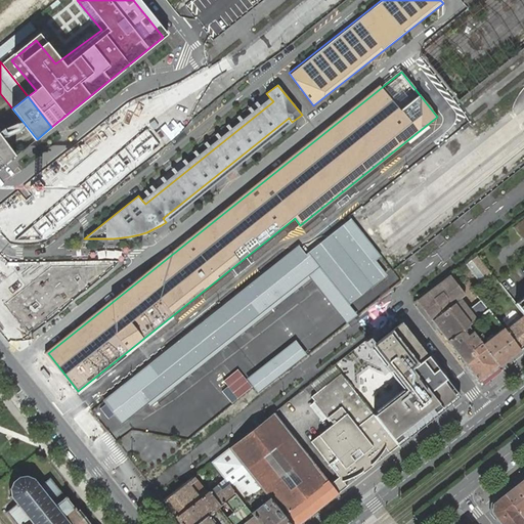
[(273,101),(270,98),(142,201),(145,204),(273,101)]
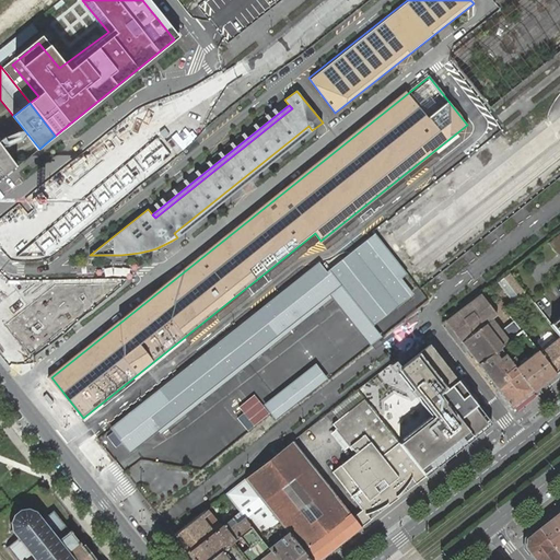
[(163,136),(173,128),(170,123),(159,130),(163,136)]
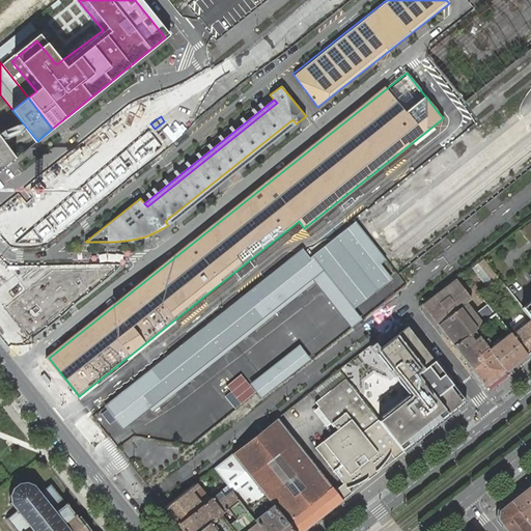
[(165,221),(168,225),(296,123),(292,119),(165,221)]
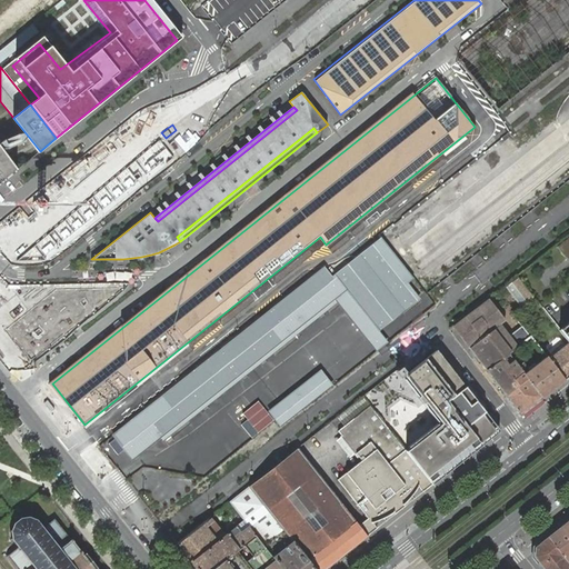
[(173,156),(160,139),(16,260),(45,259),(173,156)]
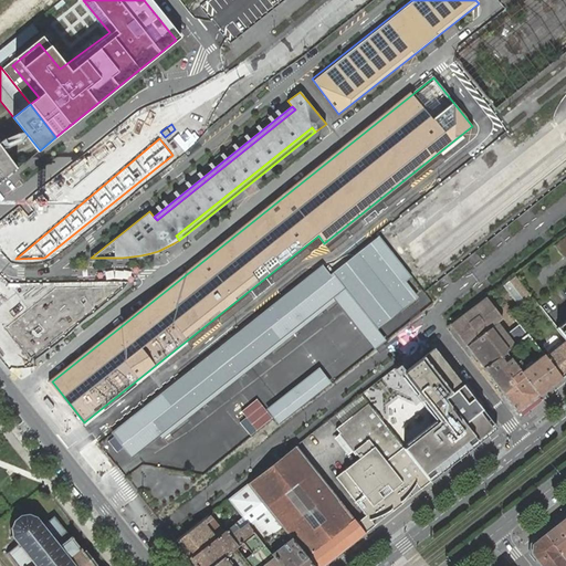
[(0,146),(0,181),(18,168),(0,146)]
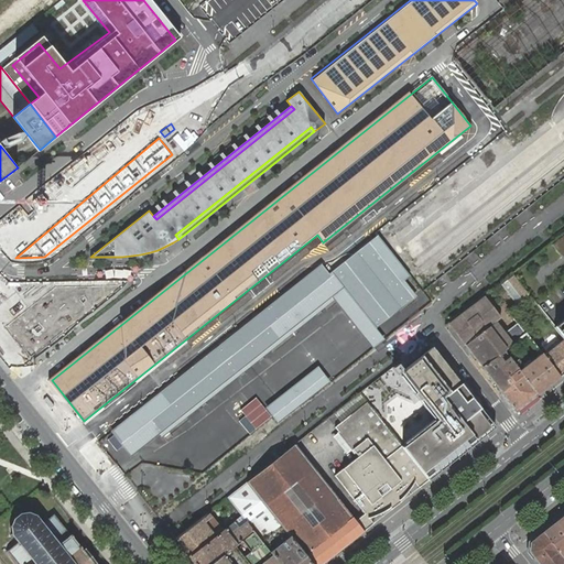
[(373,234),(325,272),(338,289),(327,297),(368,349),(381,339),(372,328),(412,296),(400,282),(408,277),(373,234)]
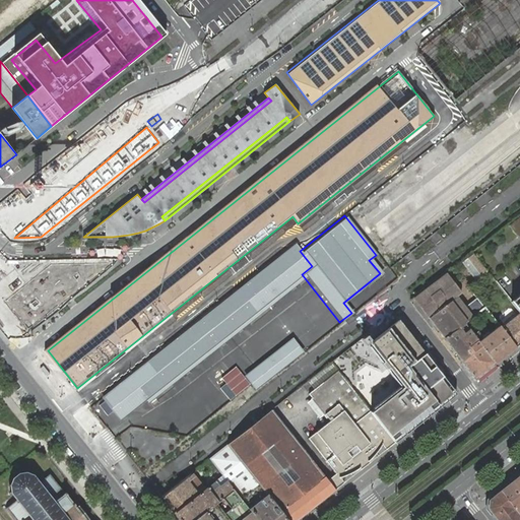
[(519,216),(510,225),(519,238),(519,216)]
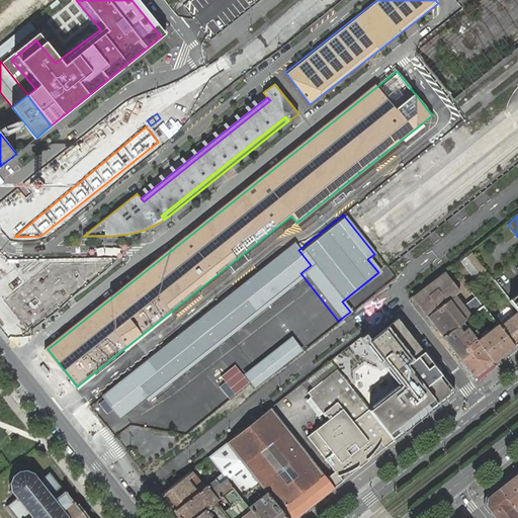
[(292,243),(99,397),(117,420),(300,273),(311,265),(298,250),(292,243)]
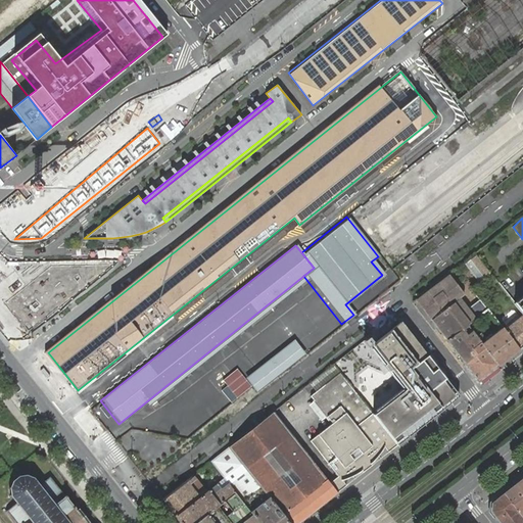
[(471,260),(485,278),(490,274),(477,256),(471,260)]
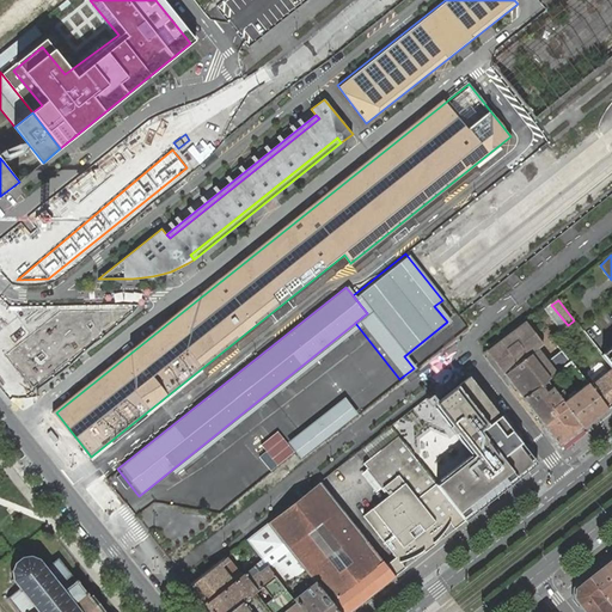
[(40,390),(130,307),(56,308),(6,352),(40,390)]
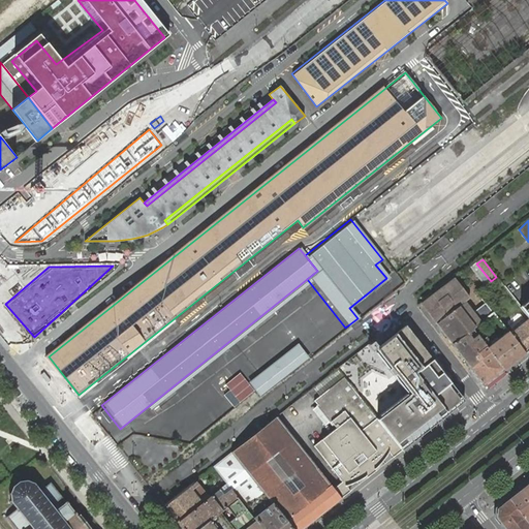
[(442,287),(422,303),(437,322),(465,301),(469,298),(455,277),(442,287)]
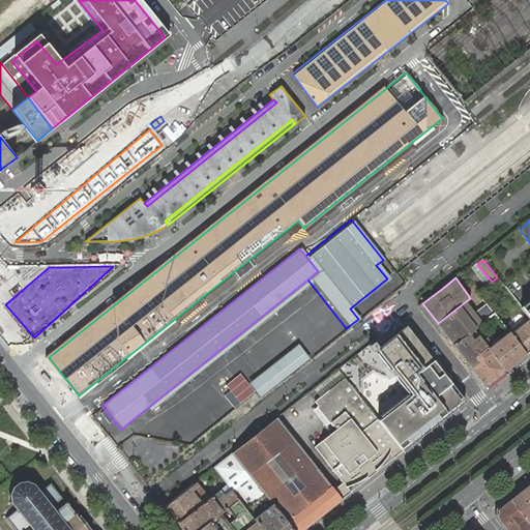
[(529,298),(521,306),(529,318),(529,298)]
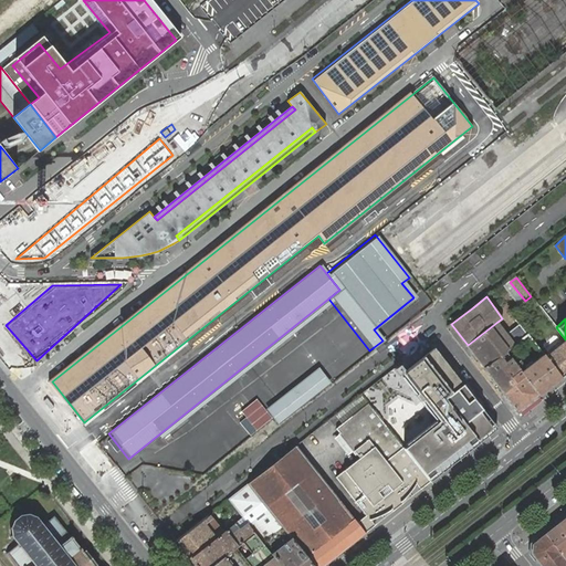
[(468,345),(467,346),(484,368),(506,353),(505,352),(514,345),(498,322),(468,345)]
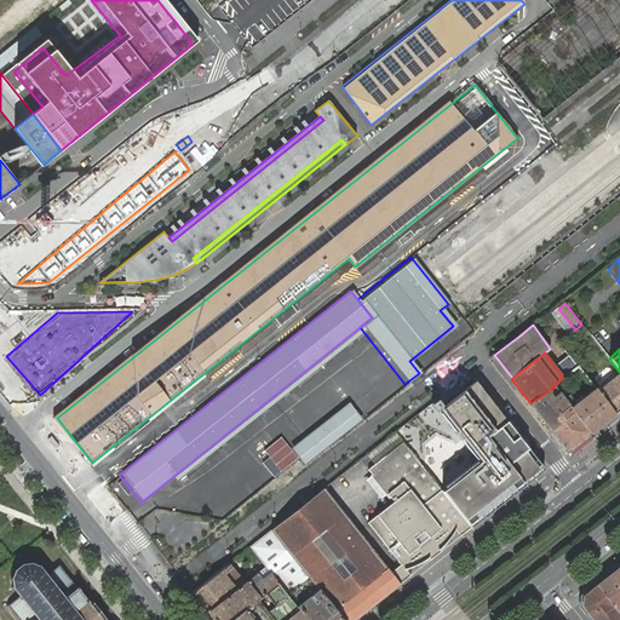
[(597,391),(615,414),(619,409),(619,372),(615,377),(612,375),(602,383),(601,388),(597,391)]
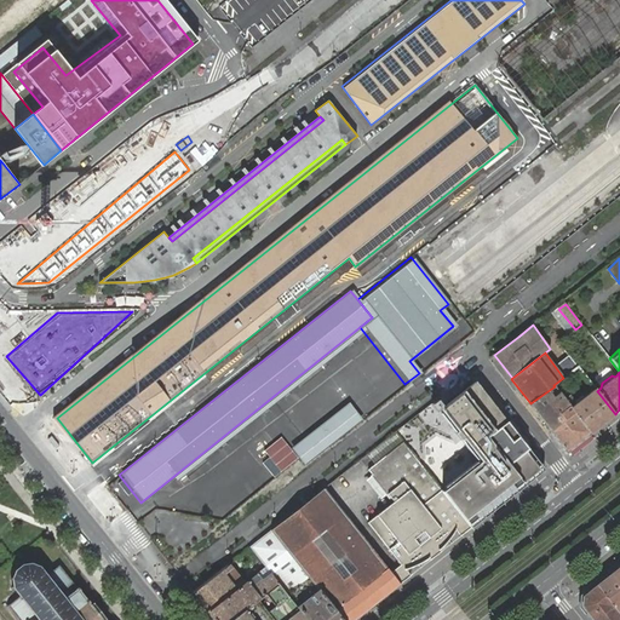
[(476,382),(440,409),(458,431),(455,432),(461,441),(464,438),(481,461),(443,492),(463,516),(469,524),(523,482),(509,463),(488,436),(506,422),(476,382)]
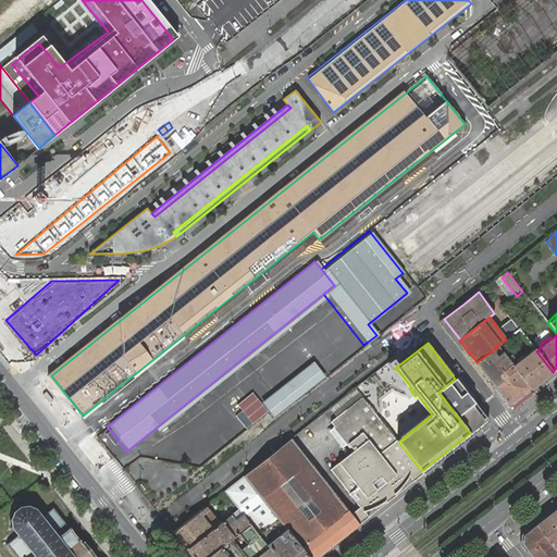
[(498,347),(477,362),(495,387),(503,381),(498,375),(511,364),(508,359),(498,347)]
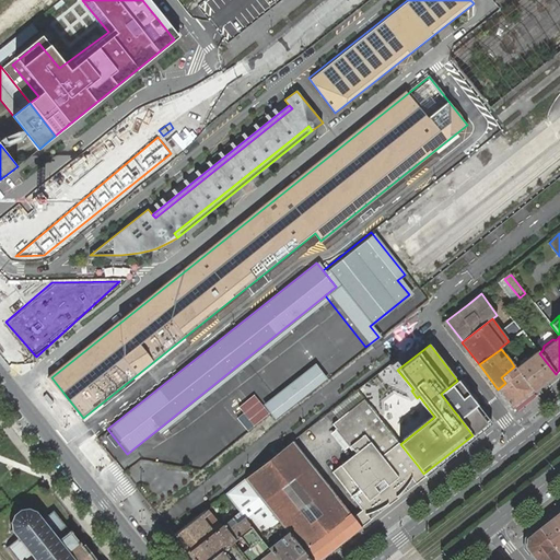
[(514,366),(534,392),(556,374),(539,353),(537,350),(521,363),(518,361),(515,358),(511,361),(514,366)]
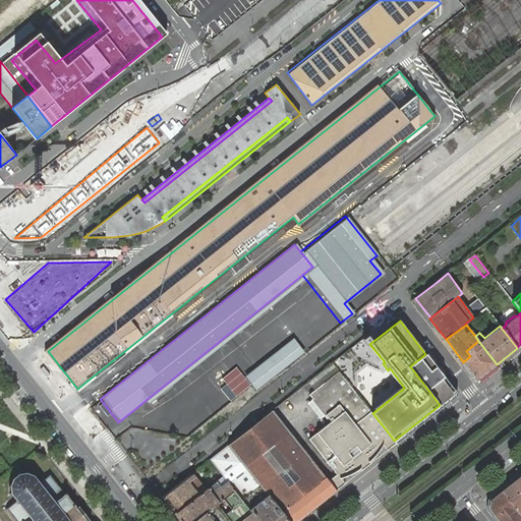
[(290,339),(242,377),(253,391),(301,353),(290,339)]
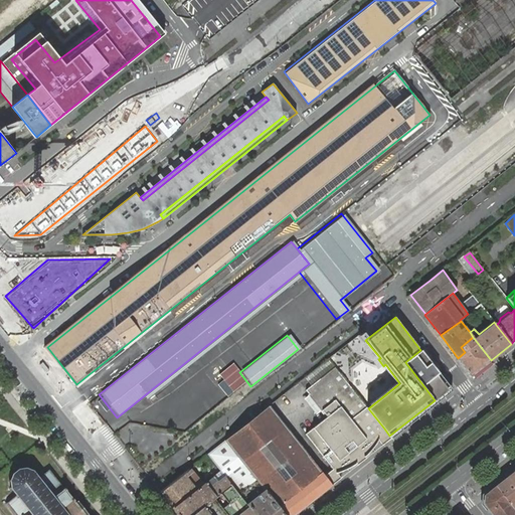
[(471,375),(491,360),(473,337),(461,347),(465,352),(458,358),(471,375)]
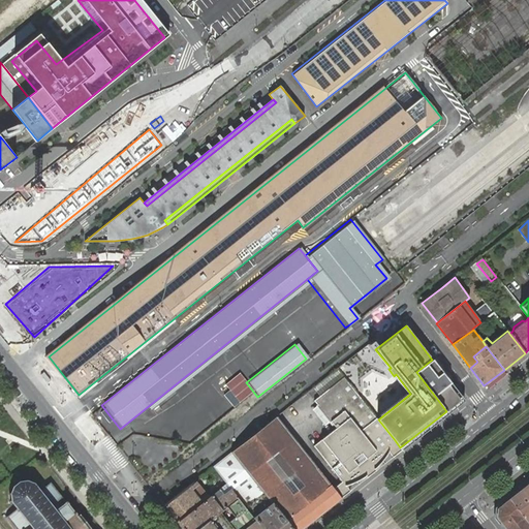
[(434,395),(450,382),(432,360),(416,372),(434,395)]
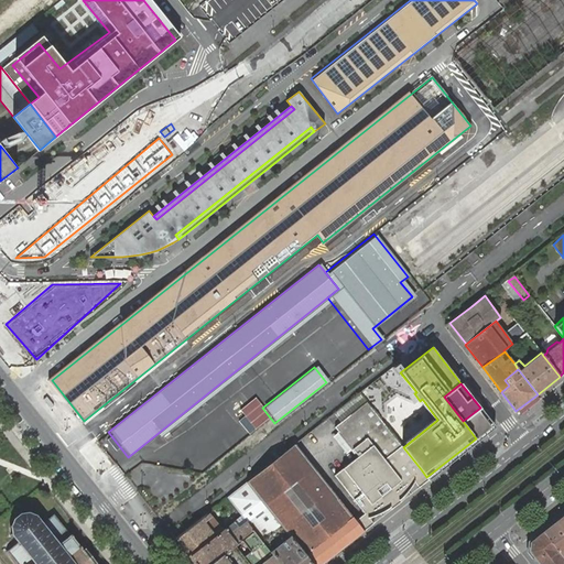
[(337,418),(345,426),(371,405),(365,397),(337,418)]
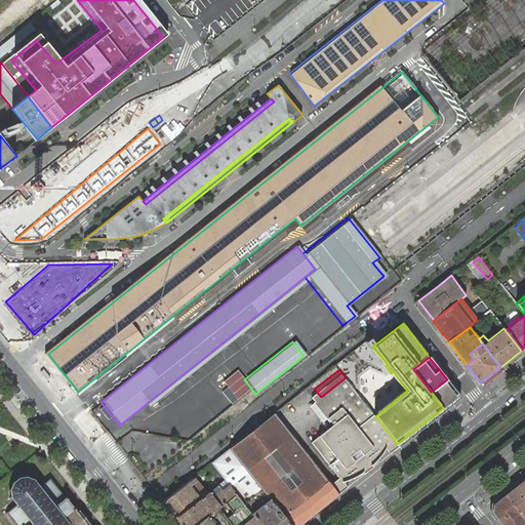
[(327,419),(328,418),(333,425),(311,443),(339,478),(342,483),(345,482),(348,481),(350,481),(353,480),(355,479),(358,478),(361,476),(363,475),(365,474),(366,472),(369,471),(371,469),(373,467),(374,465),(376,462),(378,461),(379,459),(381,457),(382,455),(384,453),(385,451),(386,450),(387,448),(384,444),(392,437),(375,416),(346,377),(321,397),(320,398),(314,402),(327,419)]
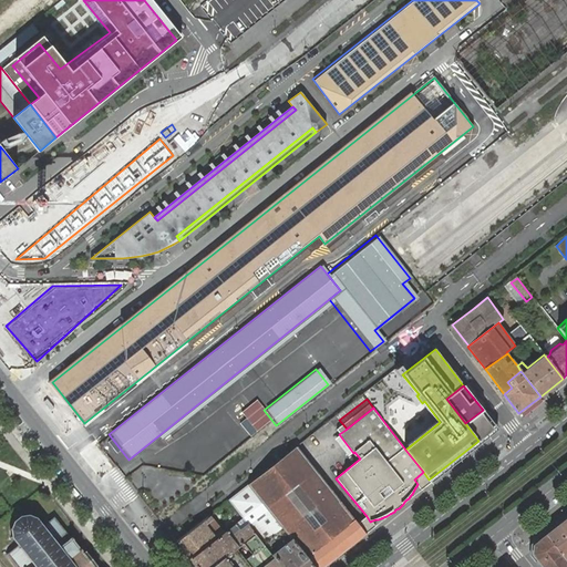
[(354,521),(297,447),(249,485),(307,559),(312,566),(323,566),(366,534),(358,524),(354,521)]
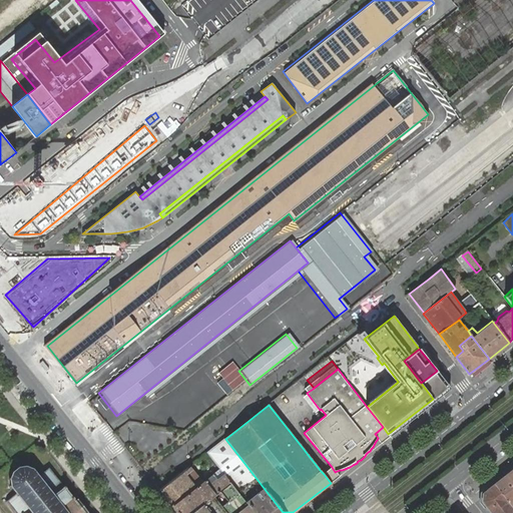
[(375,434),(378,438),(382,443),(390,436),(388,434),(383,427),(375,434)]
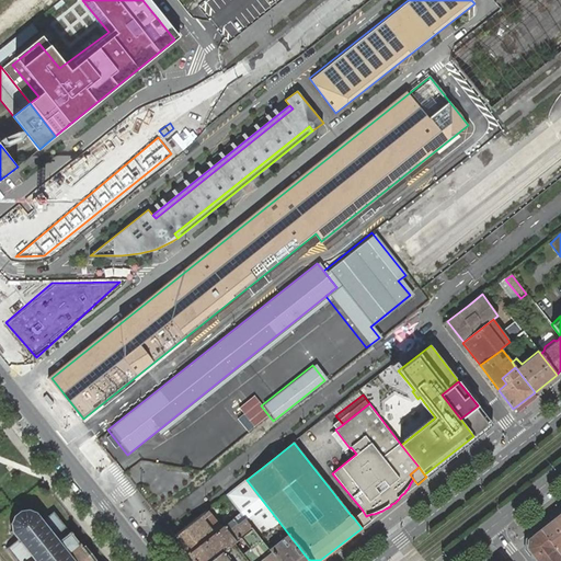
[(235,488),(226,494),(240,513),(244,518),(252,528),(259,537),(272,553),(277,560),(309,560),(304,553),(247,480),(245,479),(235,488)]
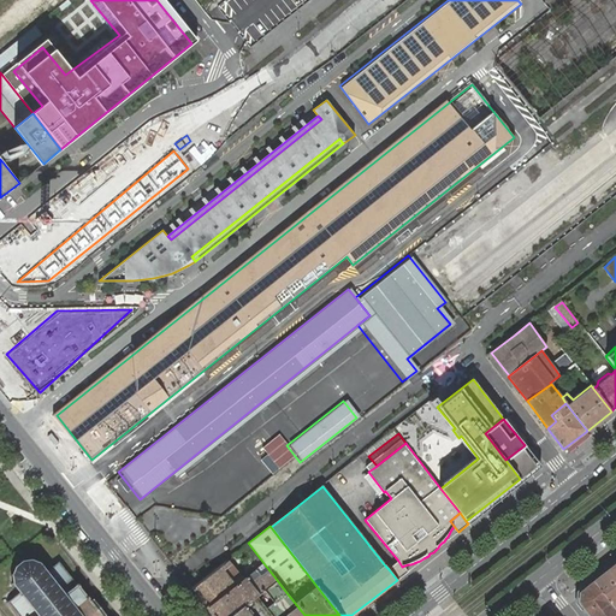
[(102,615),(106,614),(93,599),(90,602),(88,598),(89,597),(88,594),(87,597),(78,586),(81,585),(78,584),(77,585),(77,584),(76,584),(59,563),(60,562),(59,561),(58,562),(58,561),(57,562),(55,562),(57,563),(53,567),(48,570),(47,569),(46,572),(41,564),(42,563),(40,562),(39,563),(33,561),(33,558),(30,558),(30,561),(24,561),(23,560),(21,561),(22,562),(17,567),(15,566),(13,567),(15,568),(12,574),(10,574),(10,576),(12,576),(13,582),(11,584),(12,586),(15,585),(19,591),(18,593),(13,597),(10,600),(9,599),(9,600),(7,600),(7,602),(6,603),(7,604),(9,603),(18,615),(102,615)]
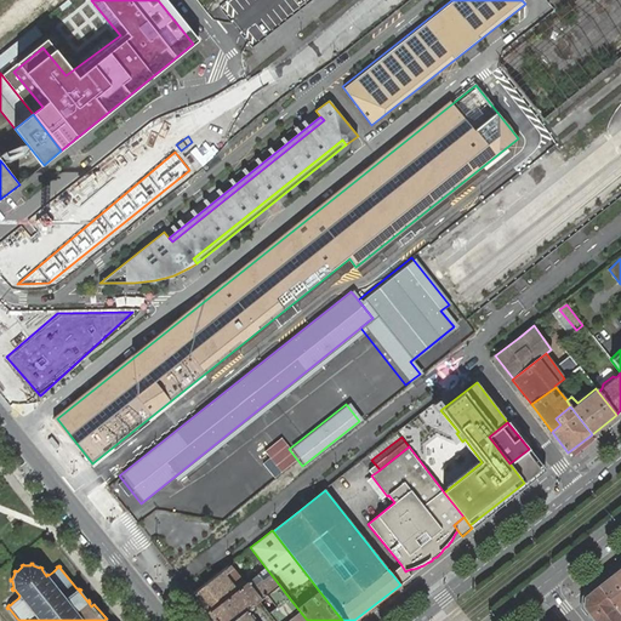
[(214,577),(192,593),(209,614),(245,585),(248,582),(232,563),(229,564),(214,577)]
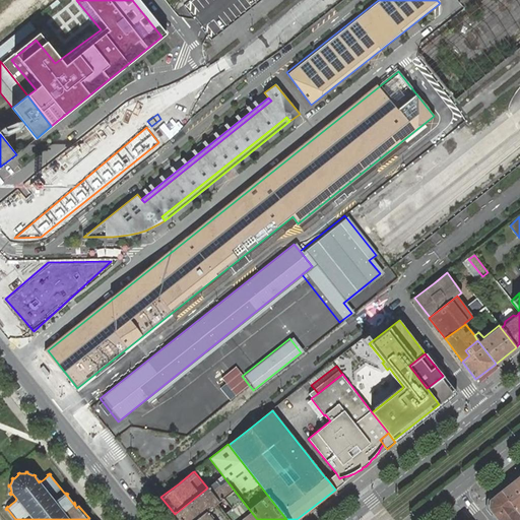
[(336,473),(328,480),(335,490),(339,486),(343,483),(339,478),(336,473)]
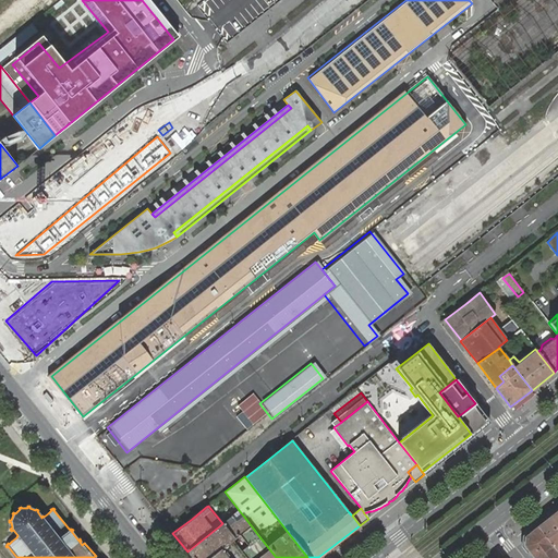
[(220,525),(187,552),(192,557),(208,557),(220,549),(234,538),(251,525),(243,516),(239,510),(231,517),(222,523),(220,525)]
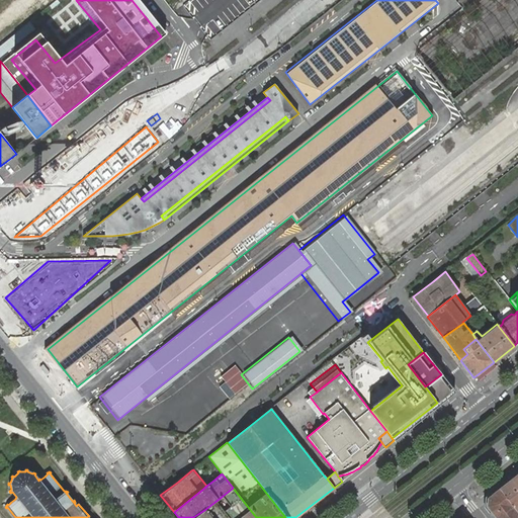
[(517,473),(499,489),(517,513),(517,512),(517,473)]
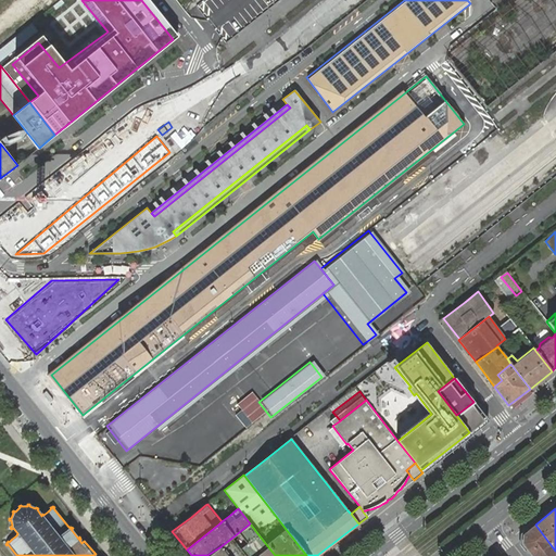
[(275,555),(269,548),(256,532),(250,523),(234,536),(219,547),(207,555),(275,555)]
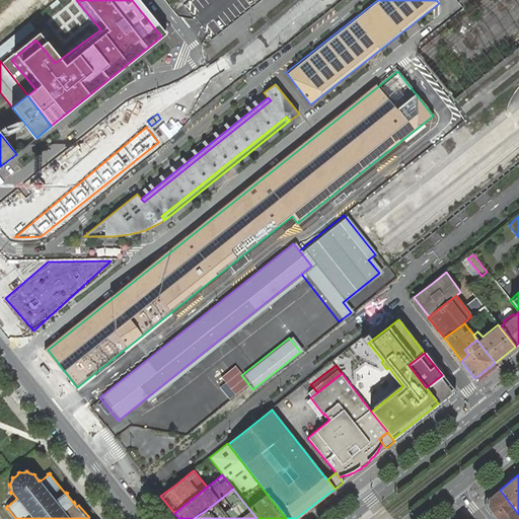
[(488,507),(496,518),(518,518),(518,514),(500,490),(488,500),(488,507)]
